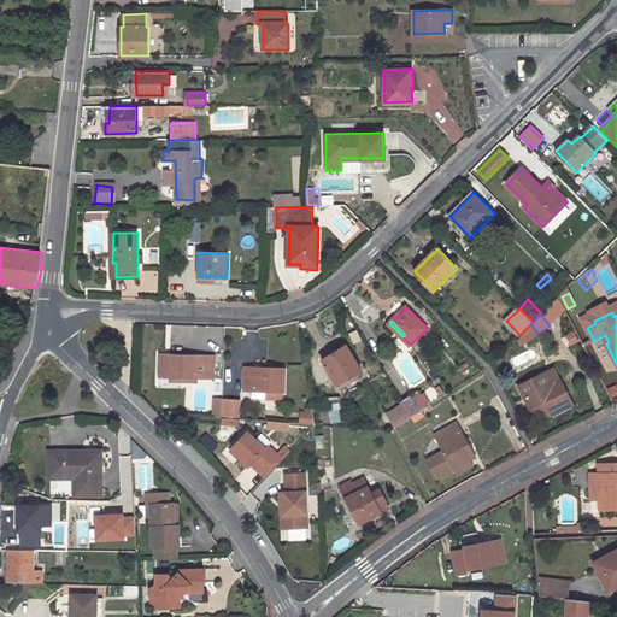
[(530,324),(519,335),(524,342),(538,334),(530,324)]
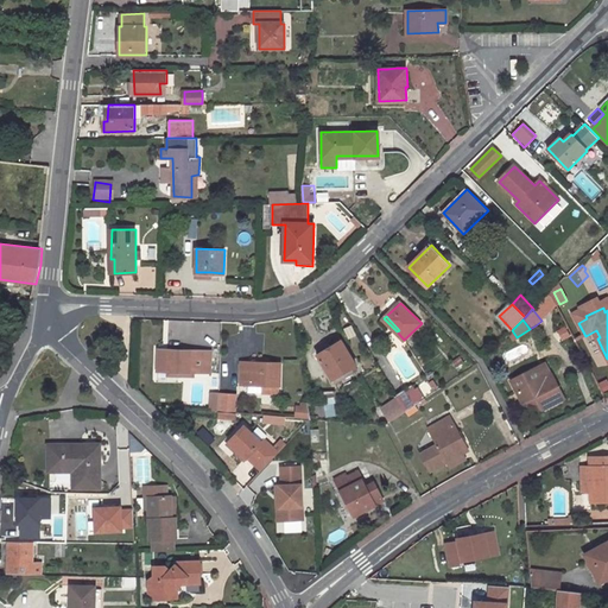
[(557,330),(563,341),(572,335),(568,325),(557,330)]
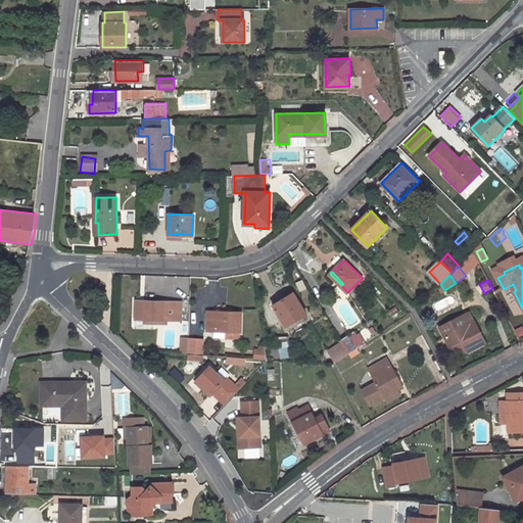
[(513,284),(504,289),(507,295),(514,291),(516,290),(513,284)]
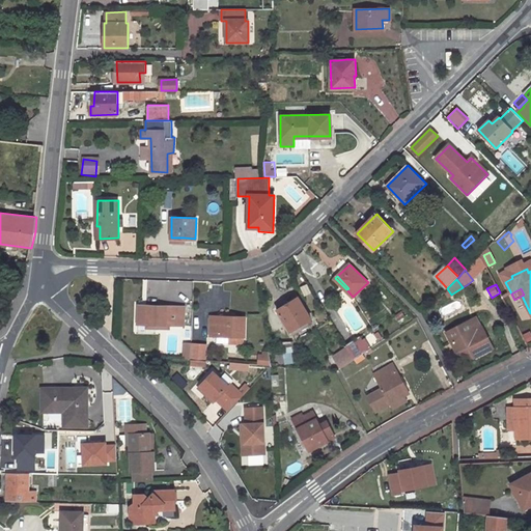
[(288,304),(278,309),(290,332),(291,331),(308,322),(311,319),(299,297),(288,304)]
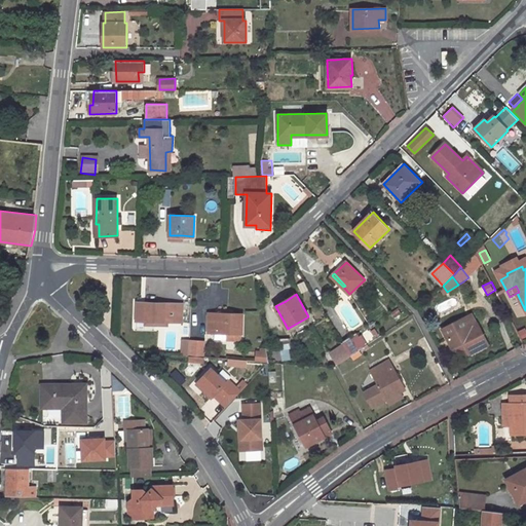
[(141,314),(140,322),(175,323),(175,308),(167,307),(167,302),(146,302),(146,310),(146,314),(141,314)]
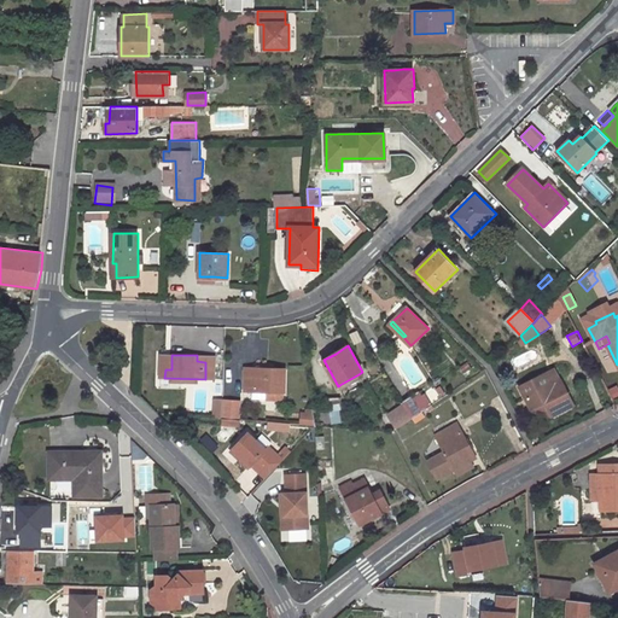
[(251,402),(266,402),(266,394),(285,394),(285,368),(245,367),(245,394),(252,394),(251,402)]
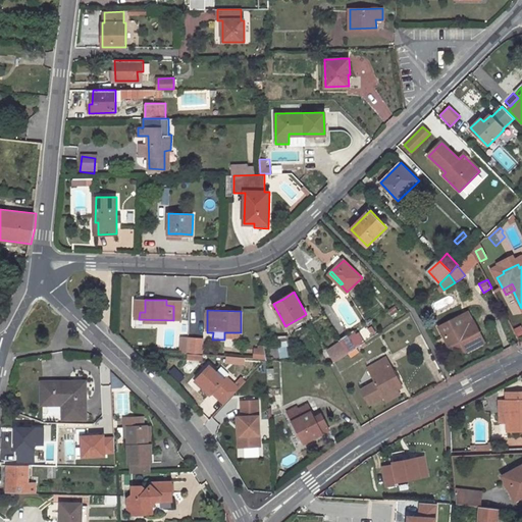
[(468,312),(450,321),(438,327),(444,336),(446,336),(451,347),(452,346),(464,350),(465,352),(483,343),(468,312)]
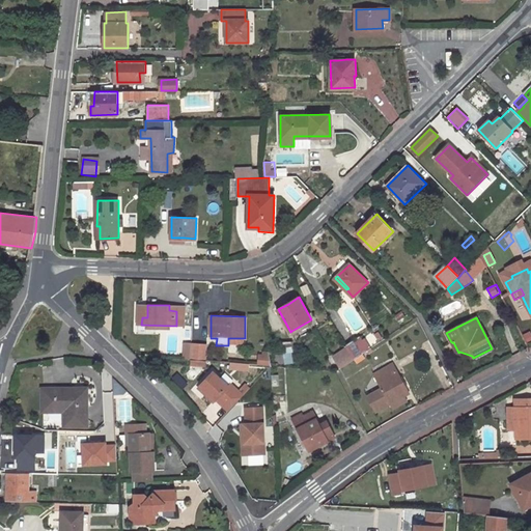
[(308,322),(291,331),(294,335),(310,326),(308,322)]
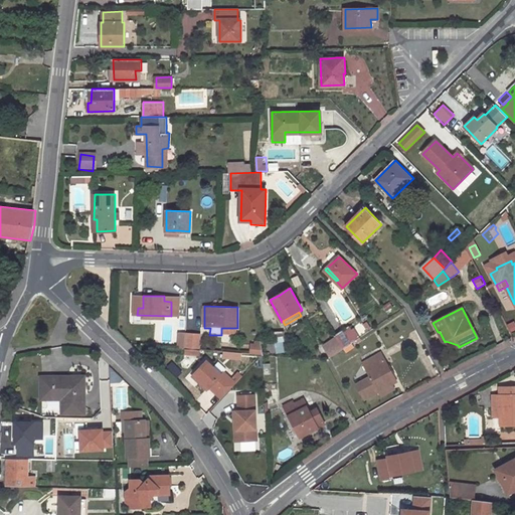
[(279,321),(271,322),(274,333),(282,333),(279,321)]
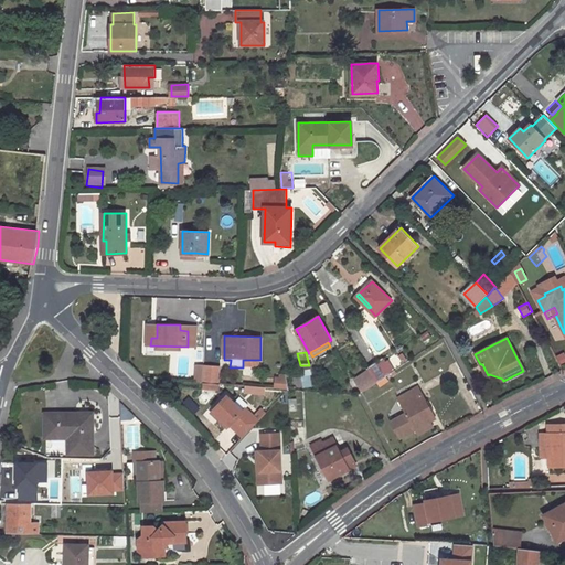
[(391,374),(384,363),(387,361),(384,356),(377,361),(386,376),(391,374)]
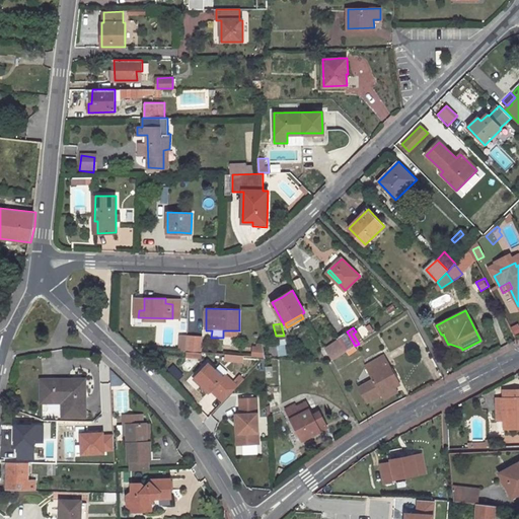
[(347,331),(339,337),(341,340),(347,351),(355,346),(347,331)]
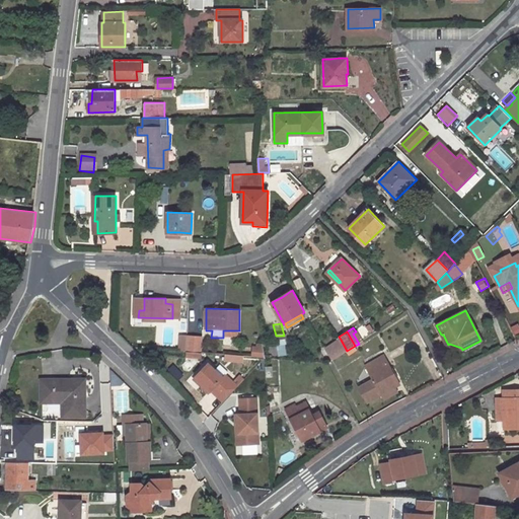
[(441,335),(446,346),(462,350),(461,348),(449,344),(448,345),(443,335),(441,335)]
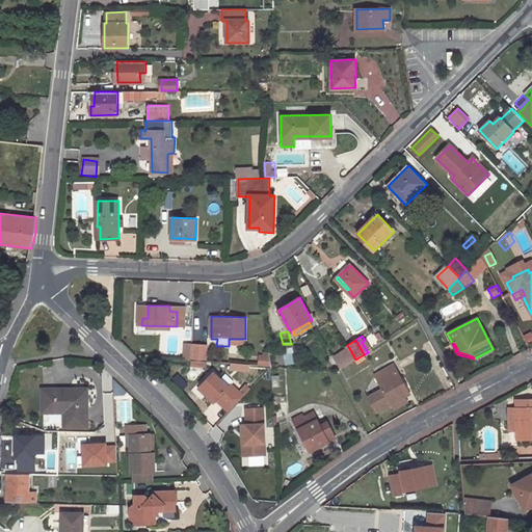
[(207,345),(192,344),(191,360),(205,361),(207,345)]
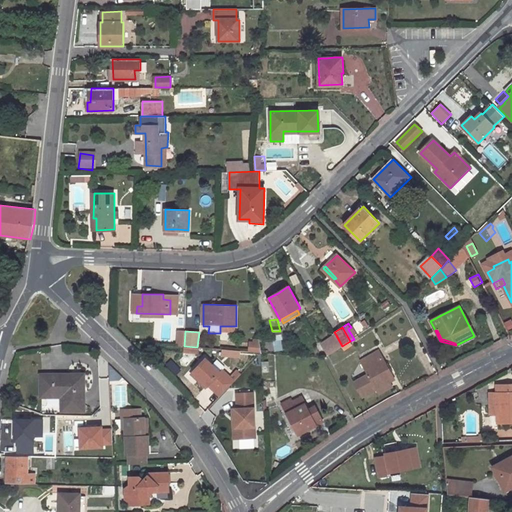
[(280,331),(272,331),(274,342),(285,340),(283,331),(280,331)]
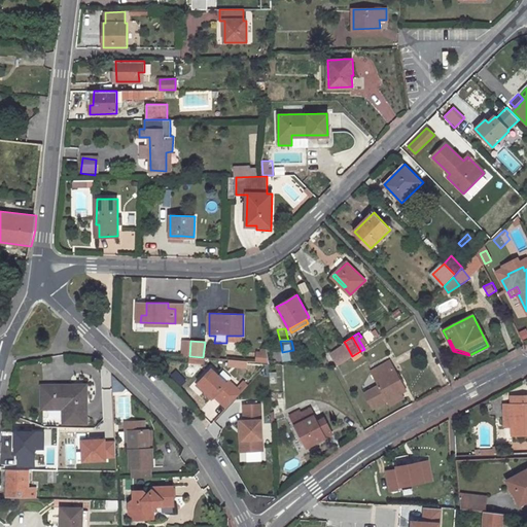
[(346,345),(332,354),(340,364),(352,356),(346,345)]
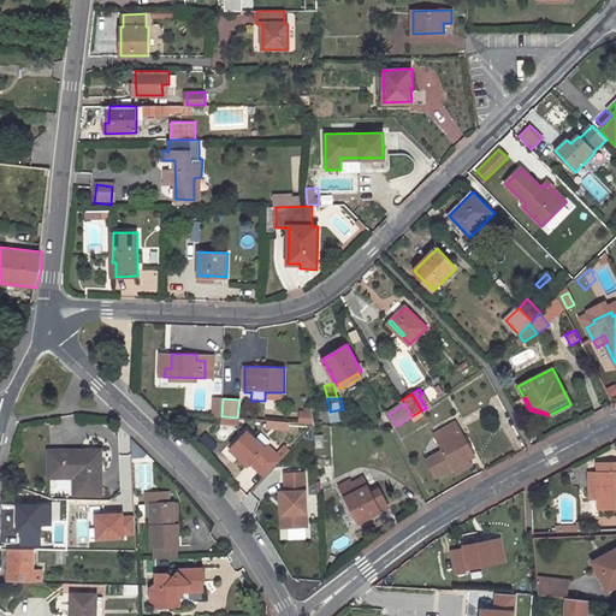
[(343,409),(330,412),(331,421),(344,420),(343,409)]
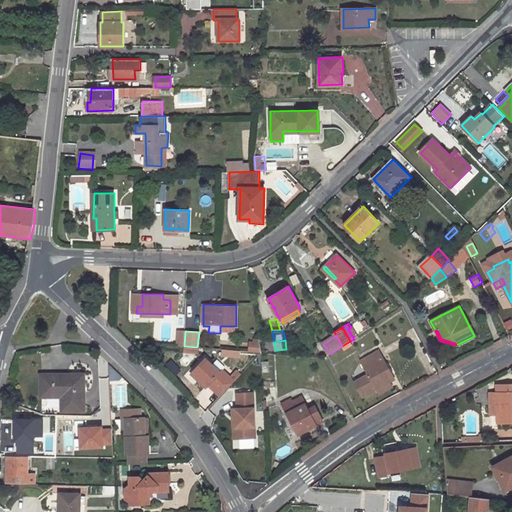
[(350,341),(342,346),(344,350),(352,344),(350,341)]
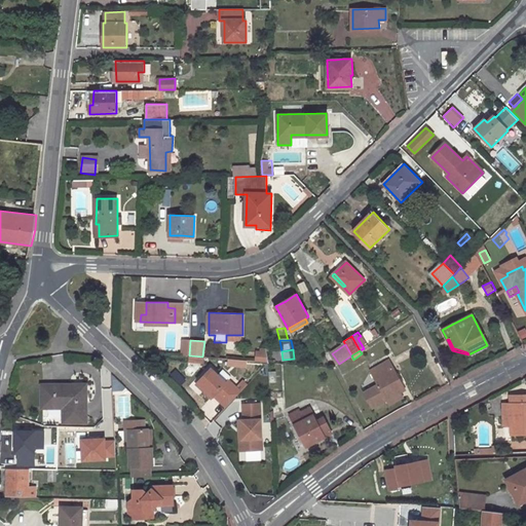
[(257,351),(257,361),(269,363),(267,352),(257,351)]
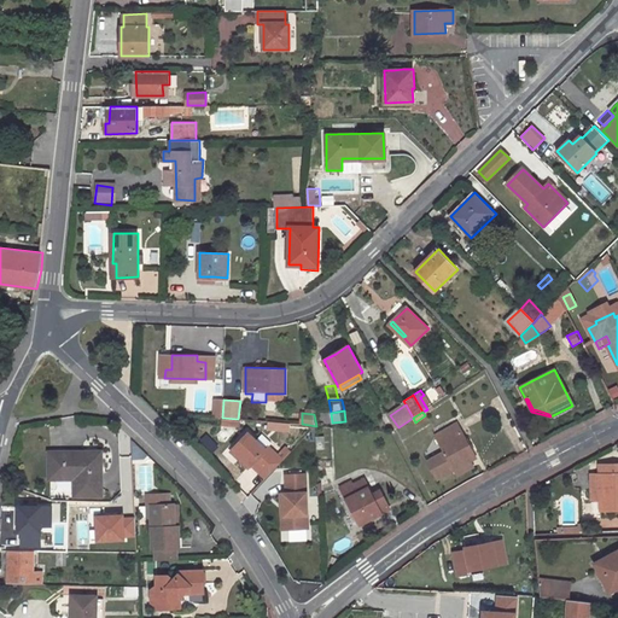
[(458,424),(437,435),(445,453),(429,461),(436,474),(454,465),(455,468),(476,458),(458,424)]
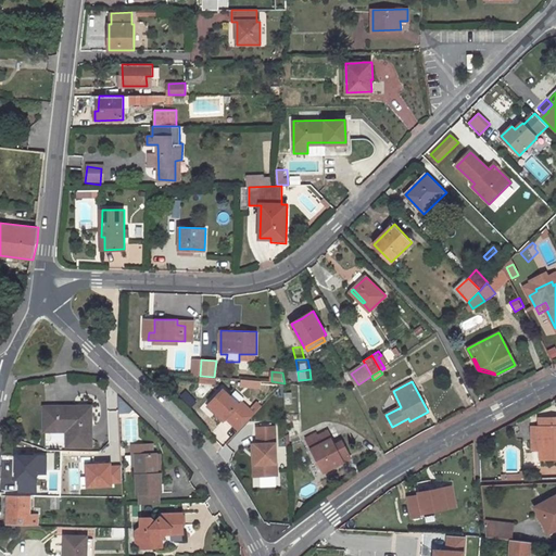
[(225,388),(209,405),(225,420),(228,418),(240,429),(256,413),(243,401),(241,403),(225,388)]
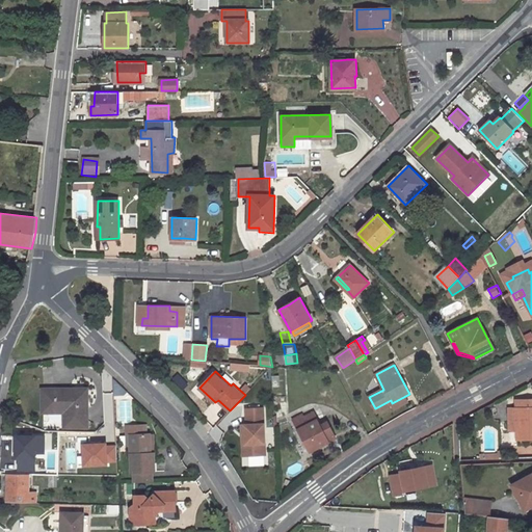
[(215,402),(200,388),(197,390),(213,404),(215,402)]
